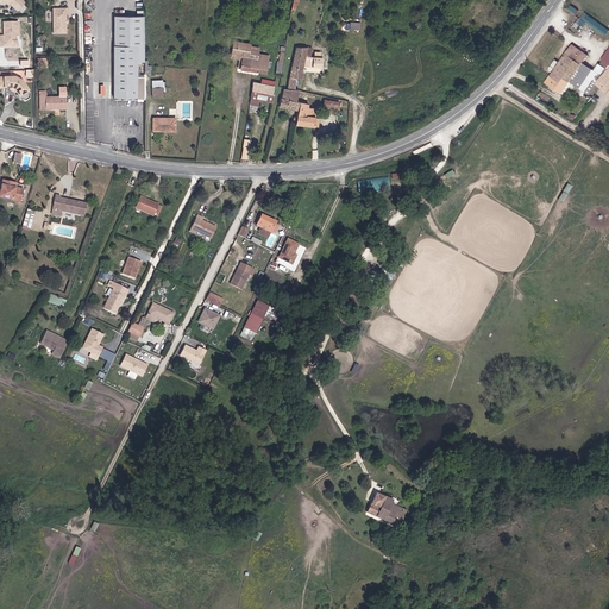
[(20,0),(1,0),(1,2),(11,4),(16,12),(25,7),(20,0)]
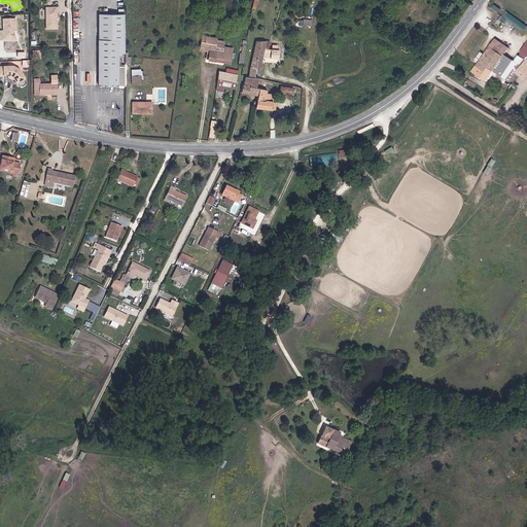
[(57,7),(44,7),(44,28),(56,28),(56,11),(57,11),(57,7)]
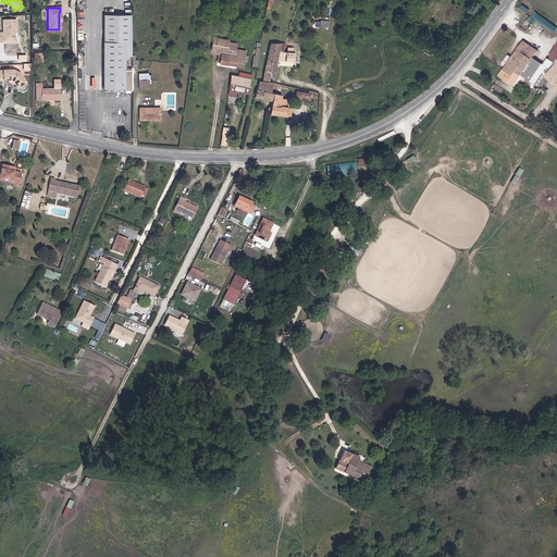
[(133,88),(134,70),(133,66),(126,66),(126,56),(134,56),(134,33),(133,11),(106,11),(107,87),(133,88)]
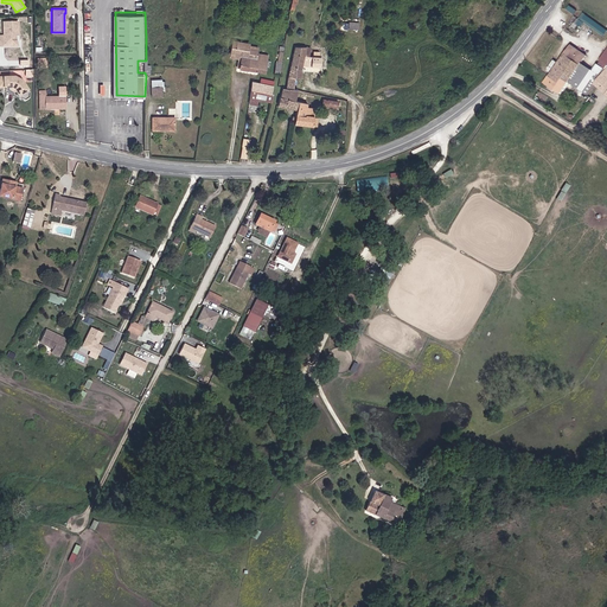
[(605,36),(606,32),(606,26),(583,12),(579,18),(605,36)]
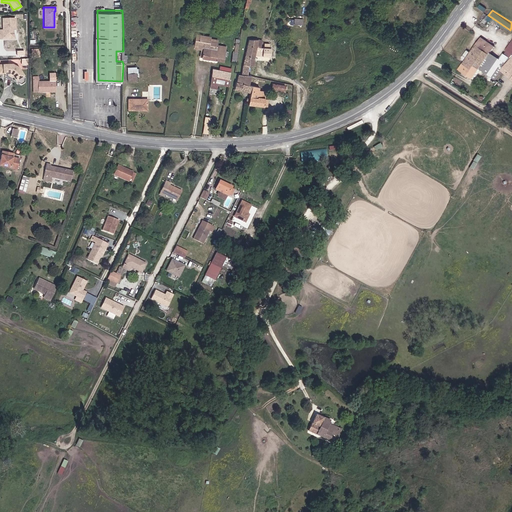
[(15,27),(15,18),(3,18),(3,29),(0,29),(0,38),(3,38),(3,37),(10,37),(14,33),(13,27),(15,27)]
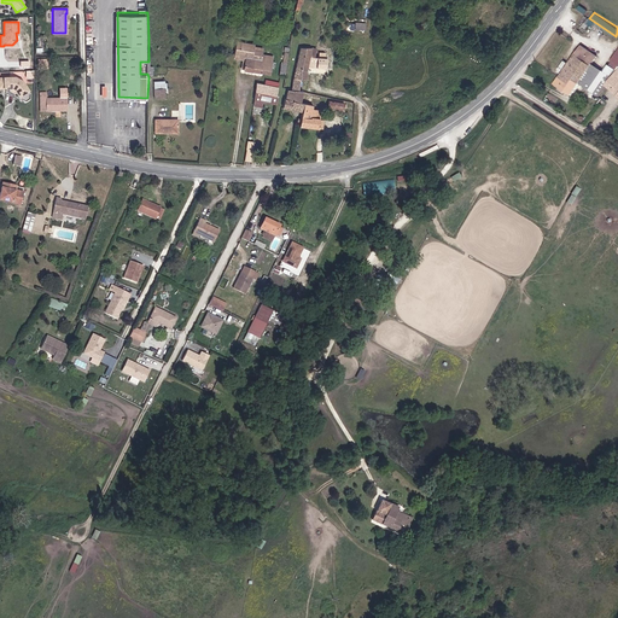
[(239,38),(238,48),(249,51),(252,51),(254,45),(254,41),(239,38)]
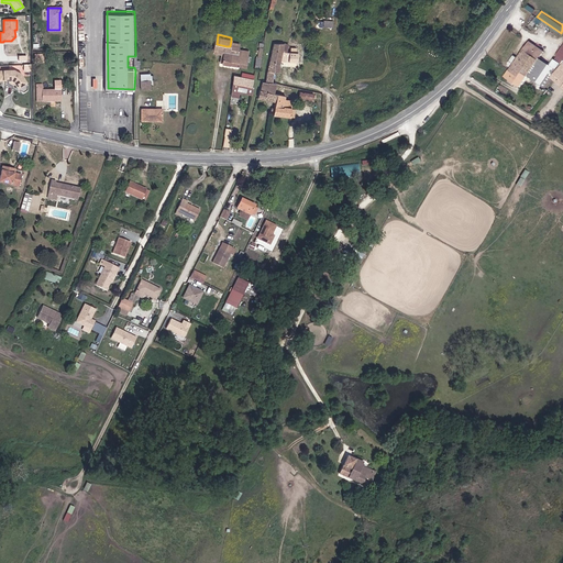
[(291,46),(291,43),(275,42),(265,83),(279,86),(287,61),(288,54),(291,46)]
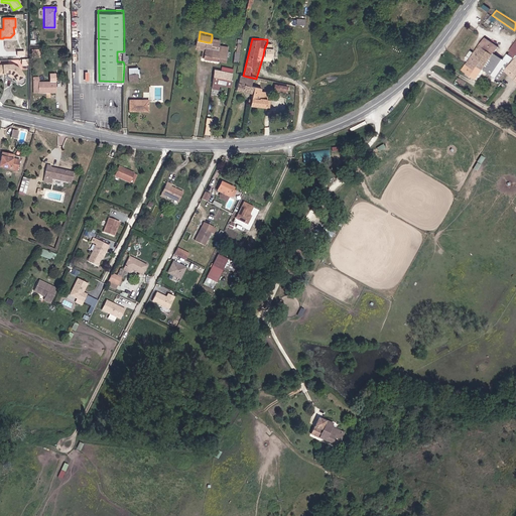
[(484,39),(461,72),(475,82),(482,71),(497,82),(504,72),(510,63),(494,52),(497,48),(484,39)]
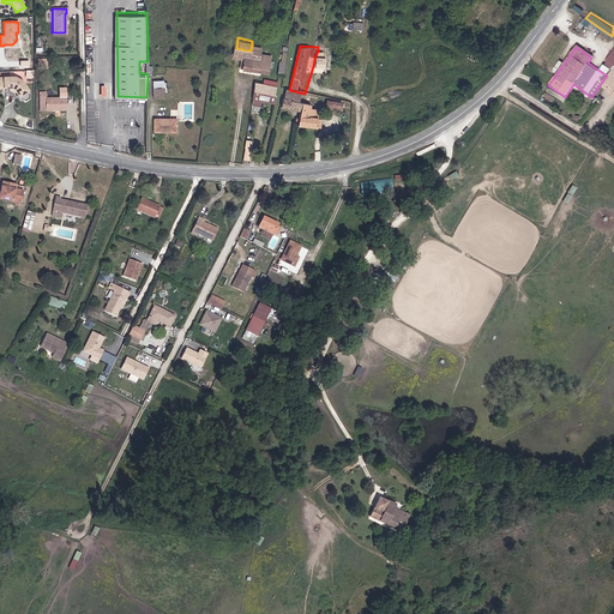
[(247,50),(236,48),(235,52),(246,54),(244,67),(269,72),(271,60),(263,59),(263,53),(256,52),(251,50),(247,50)]
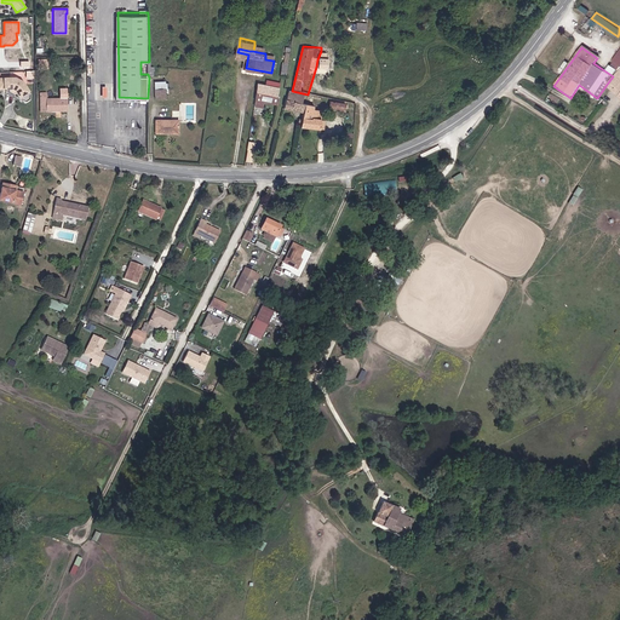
[(331,53),(321,51),(317,59),(328,63),(331,53)]
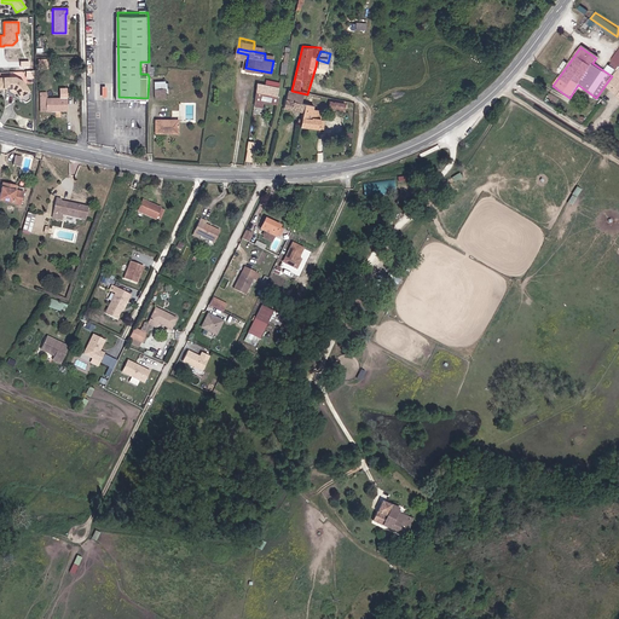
[(248,55),(237,52),(236,56),(243,57),(242,67),(246,68),(248,55)]
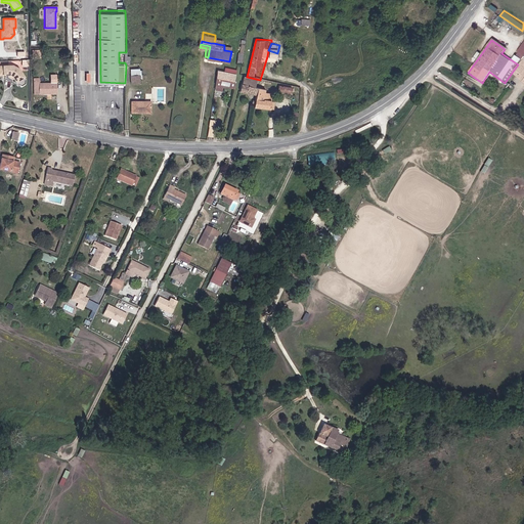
[(277,53),(268,50),(267,56),(280,60),(282,54),(278,53),(277,53)]
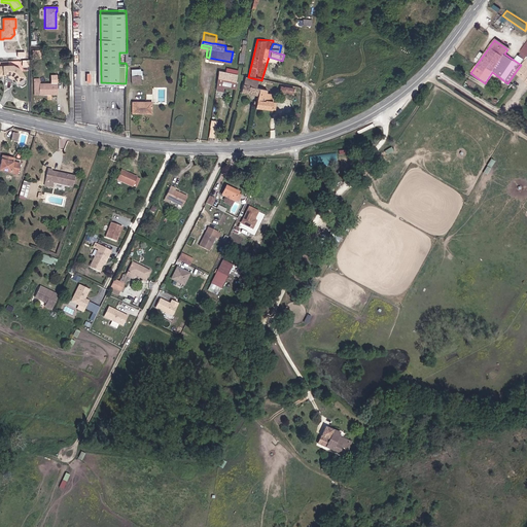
[(526,71),(526,57),(521,65),(515,73),(522,78),(526,71)]
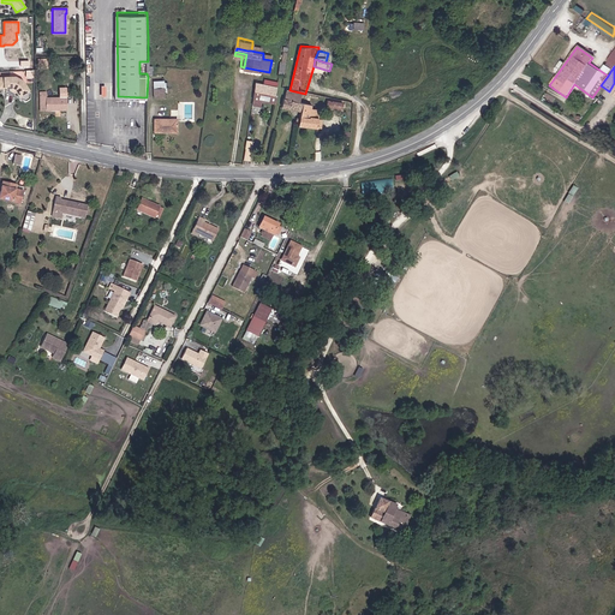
[(16,78),(0,77),(0,83),(5,84),(5,88),(12,89),(16,90),(19,97),(29,91),(23,82),(16,78)]
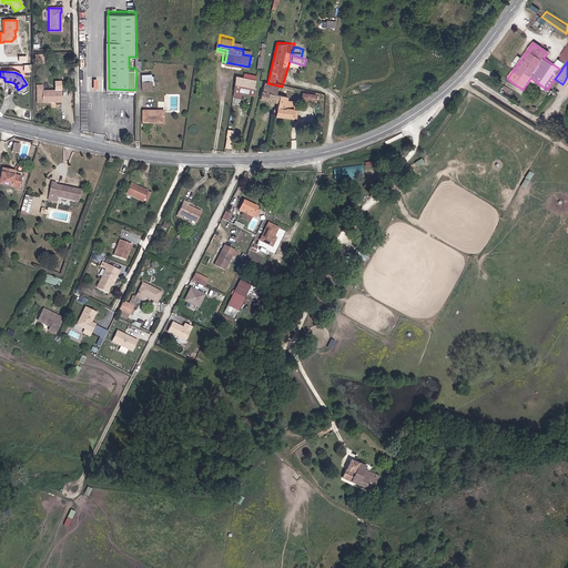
[(234,82),(254,87),(255,80),(236,77),(234,82)]
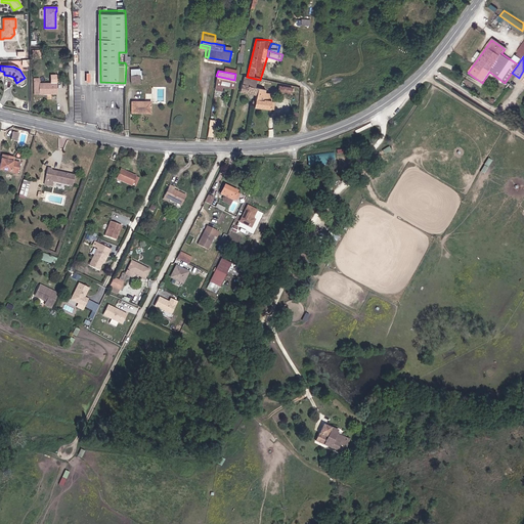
[(216,76),(214,87),(221,88),(222,85),(233,88),(234,80),(216,76)]
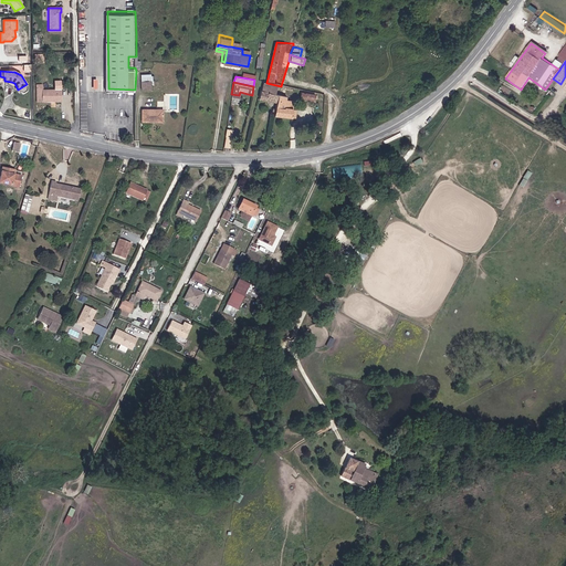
[(281,86),(266,83),(263,82),(261,91),(264,92),(262,98),(278,103),(280,93),(281,86)]
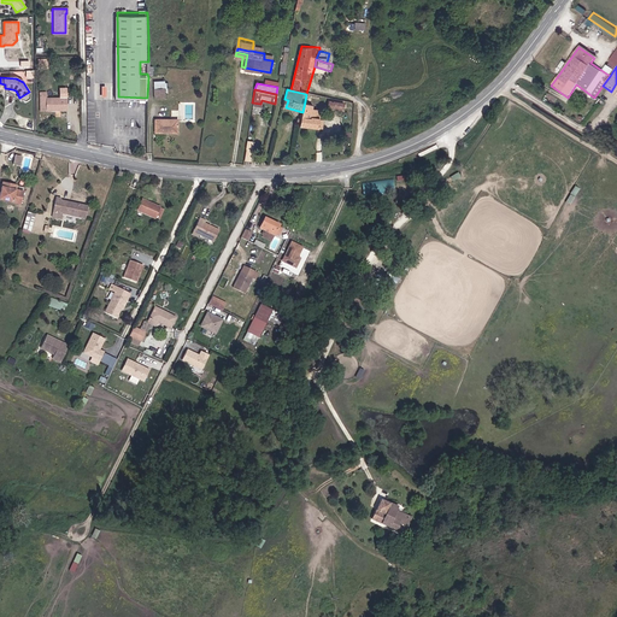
[(29,92),(19,98),(22,100),(25,103),(30,99),(31,95),(29,92)]
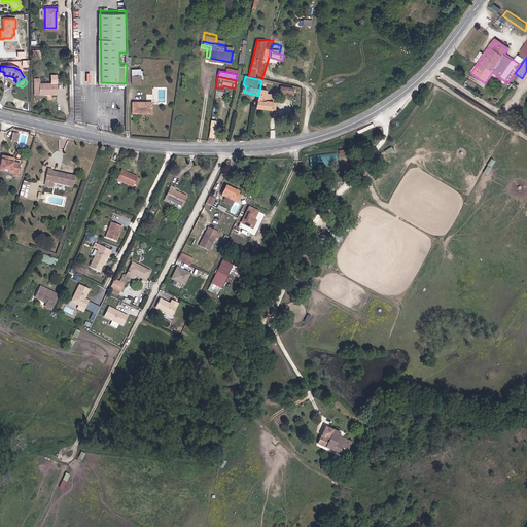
[(56,83),(47,83),(35,83),(35,95),(57,95),(56,83)]
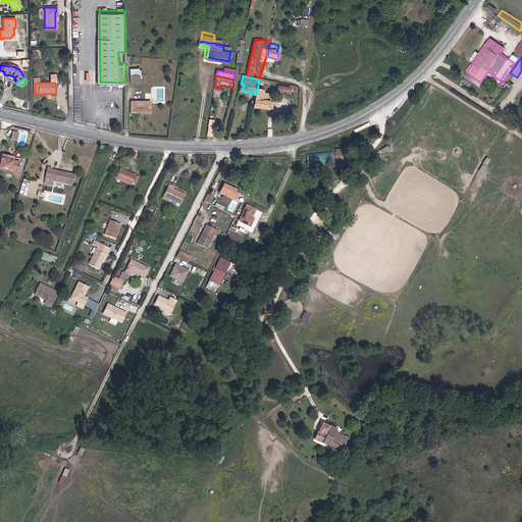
[(256,95),(253,104),(268,108),(272,94),(265,93),(266,88),(258,86),(256,95)]
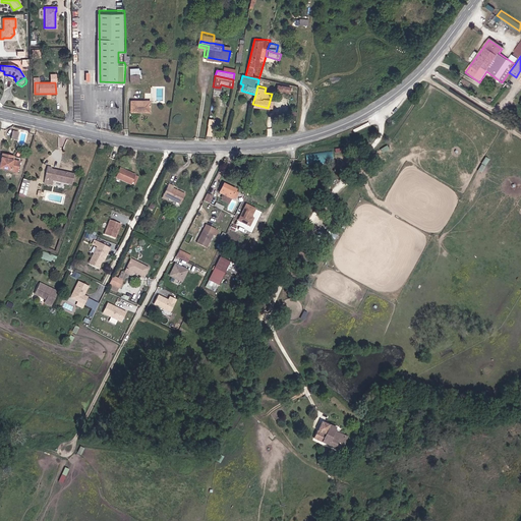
[(142,108),(152,109),(152,100),(132,99),(132,110),(135,116),(142,108)]
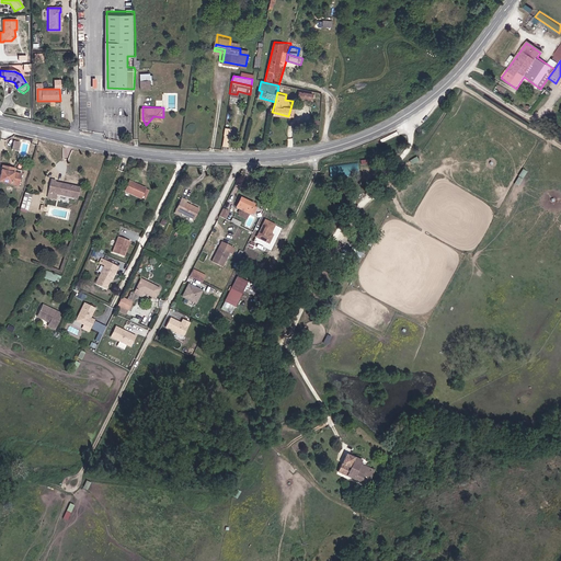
[(157,126),(163,117),(153,116),(146,125),(157,126)]
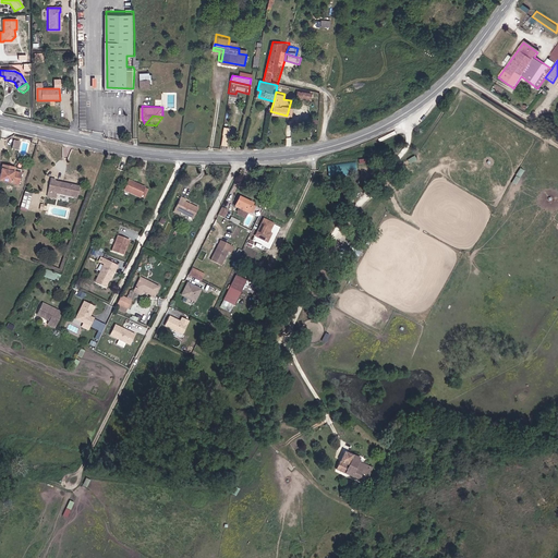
[(13,140),(12,148),(20,149),(21,141),(13,140)]
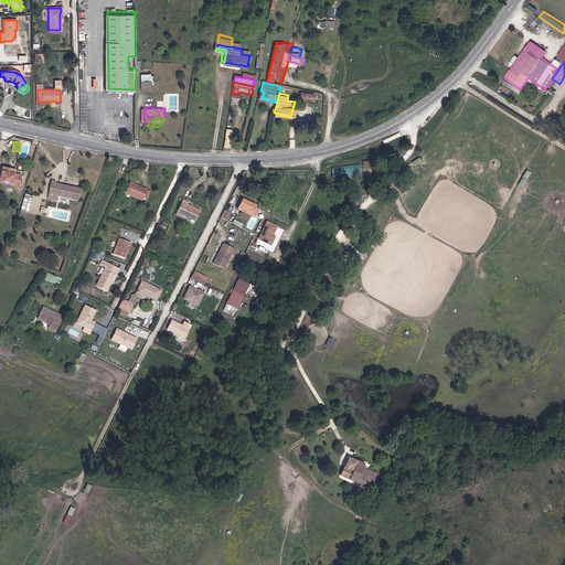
[(362,173),(360,162),(331,167),(333,178),(362,173)]
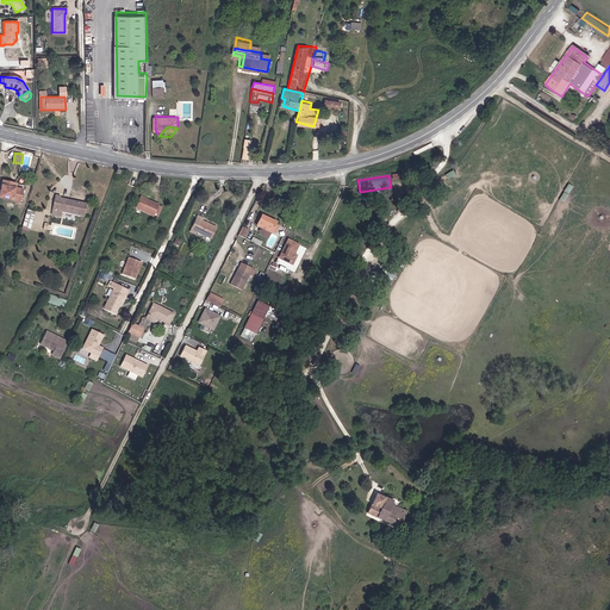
[(10,187),(12,181),(5,180),(0,197),(20,203),(23,191),(17,190),(10,187)]
